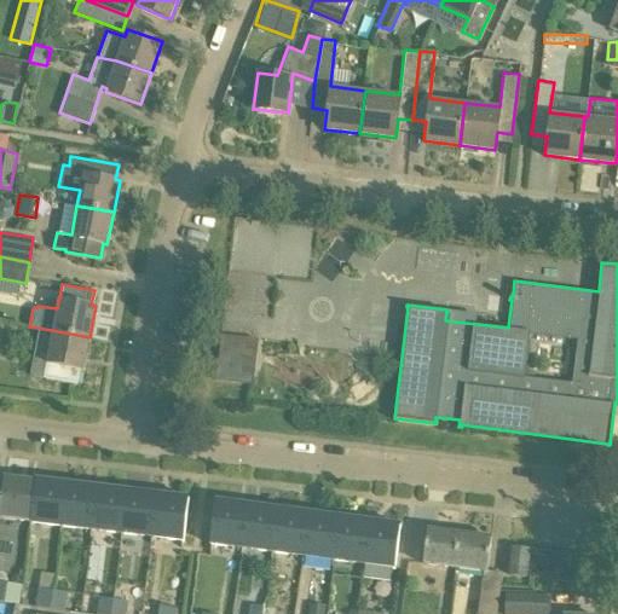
[(84,369),(90,337),(52,330),(46,361),(47,361),(45,377),(76,383),(79,368),(84,369)]
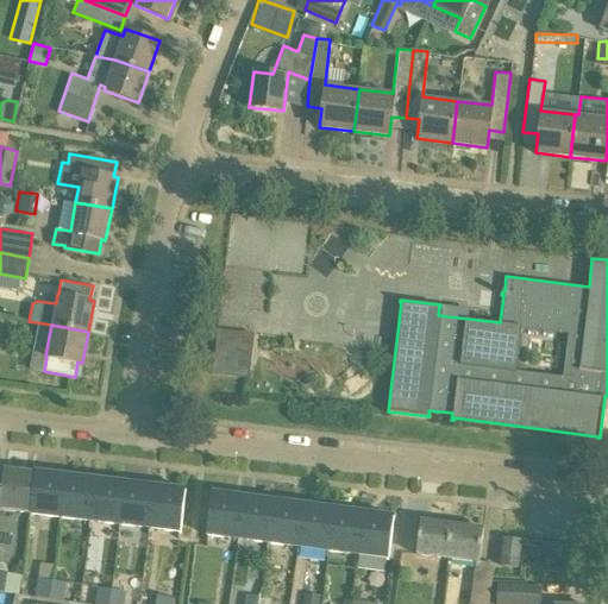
[(218,328),(213,372),(315,384),(320,340),(264,333),(218,328)]
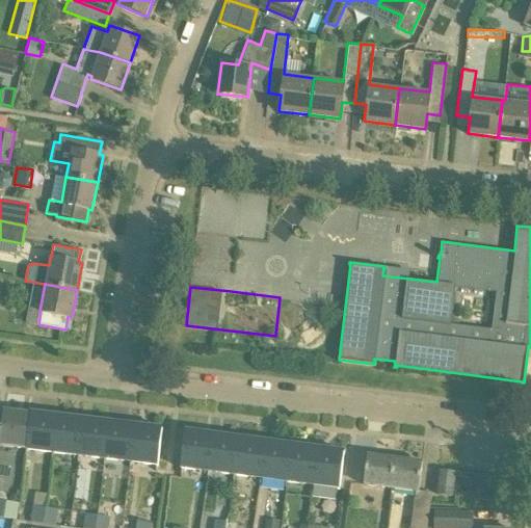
[(332,302),(312,302),(312,320),(332,320),(332,302)]
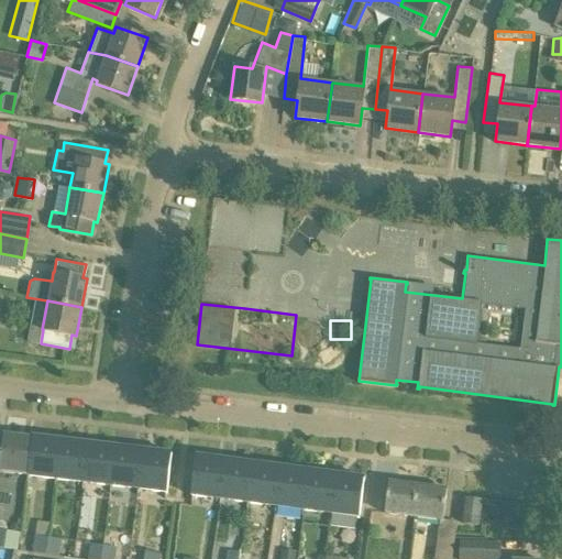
[(0,469),(26,473),(31,436),(2,433),(0,452),(0,469)]
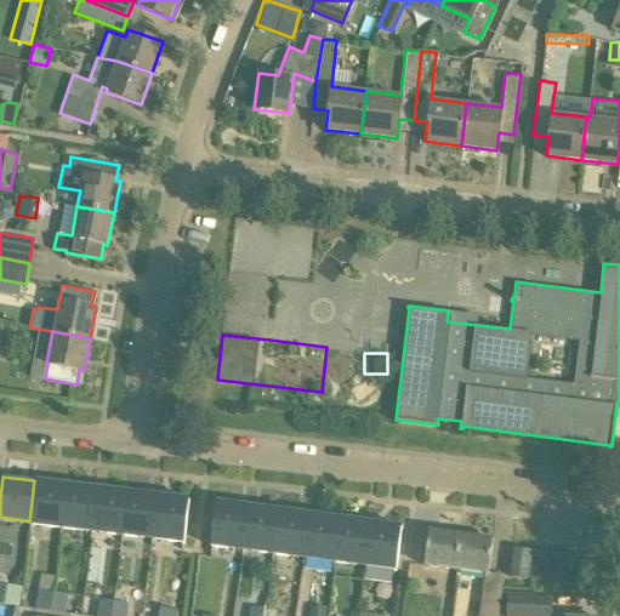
[(60,525),(64,484),(34,480),(29,522),(60,525)]
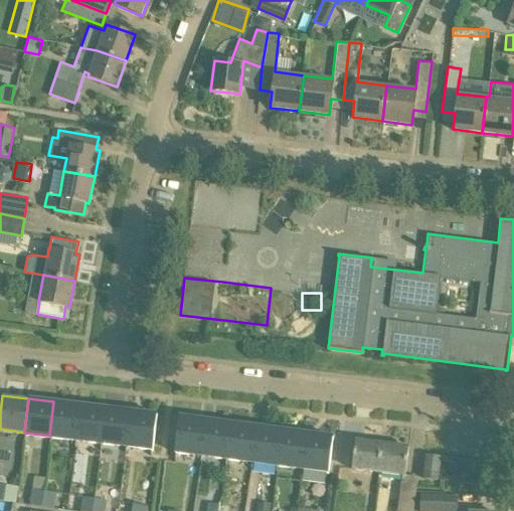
[(74,439),(78,404),(53,401),(49,436),(74,439)]
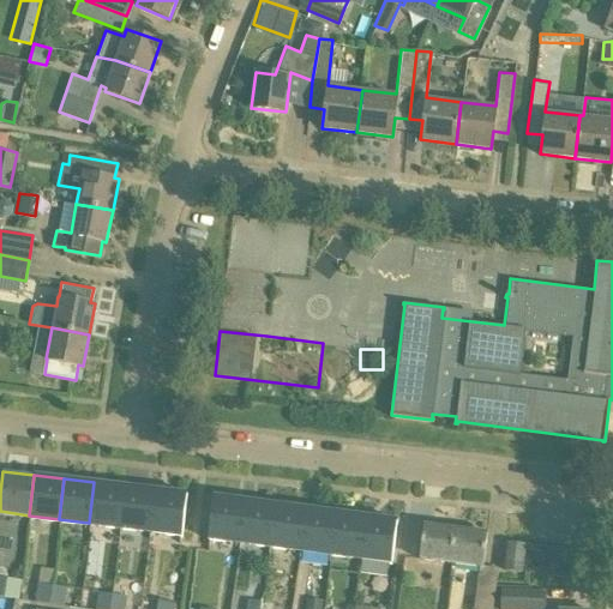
[(120,526),(125,486),(94,482),(89,523),(120,526)]
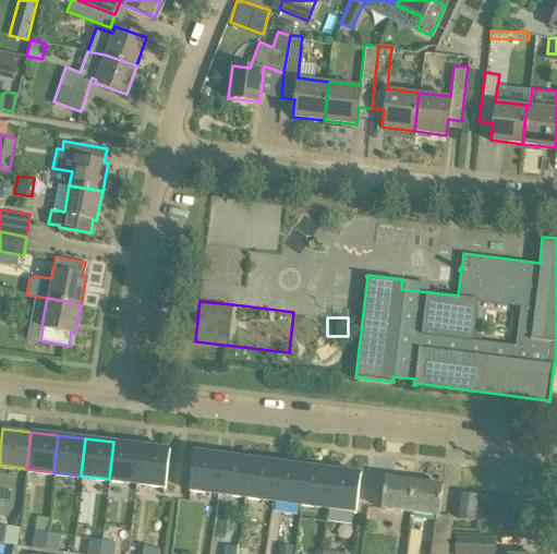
[(136,482),(141,445),(113,442),(109,479),(136,482)]
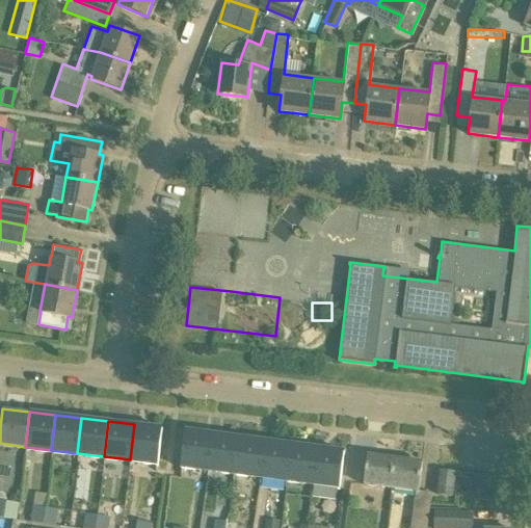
[(134,424),(130,459),(157,463),(161,427),(134,424)]
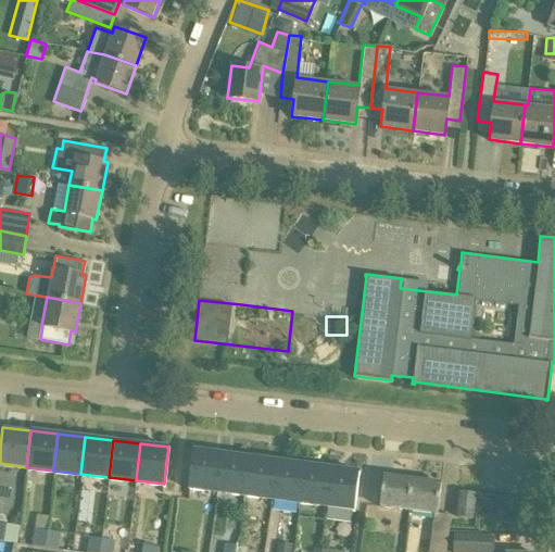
[(216,490),(221,453),(193,450),(188,486),(216,490)]
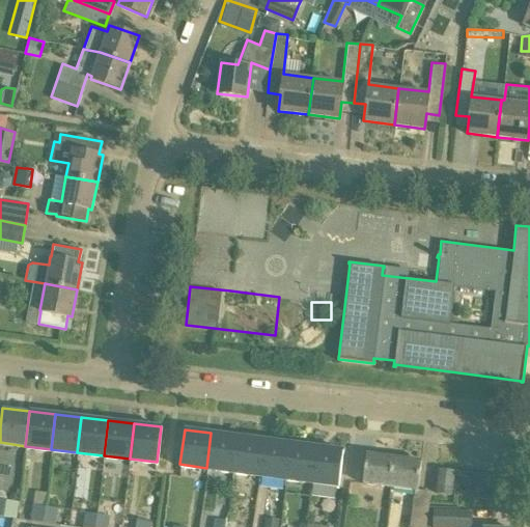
[(232,471),(236,436),(211,433),(206,468),(232,471)]
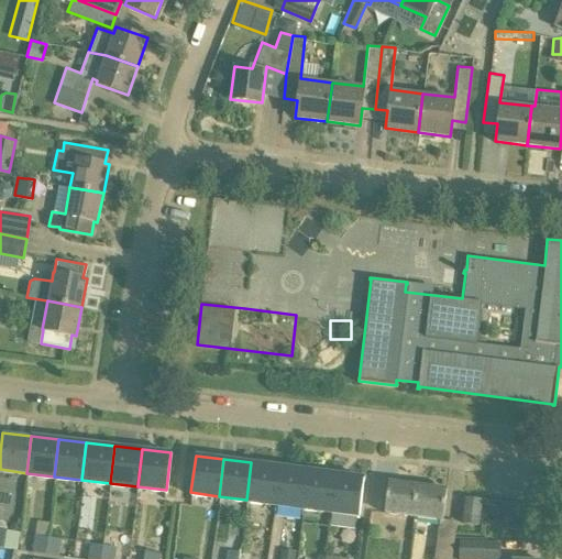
[(274,503),(279,467),(251,462),(246,500),(274,503)]
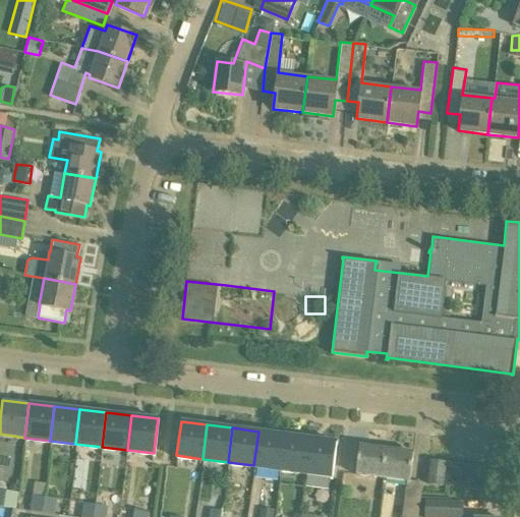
[(280,469),(284,435),(258,432),(253,465),(280,469)]
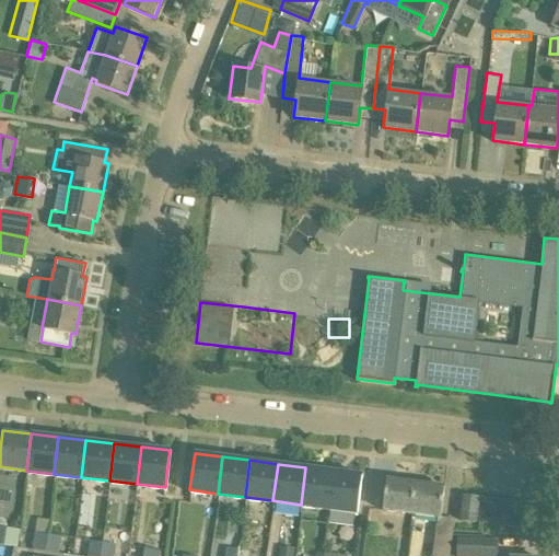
[(328,508),(333,471),(305,467),(301,505),(328,508)]
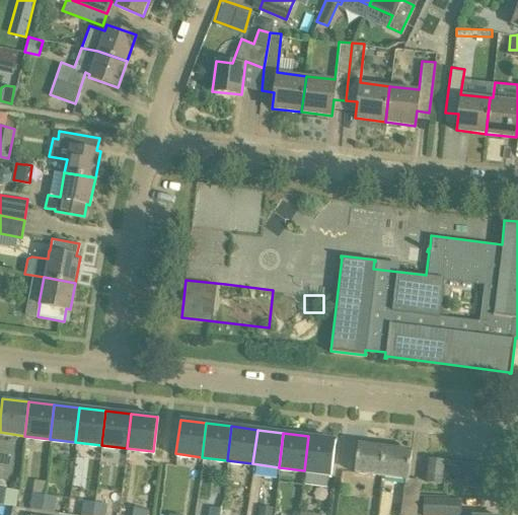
[(308,436),(304,470),(329,473),(335,440),(308,436)]
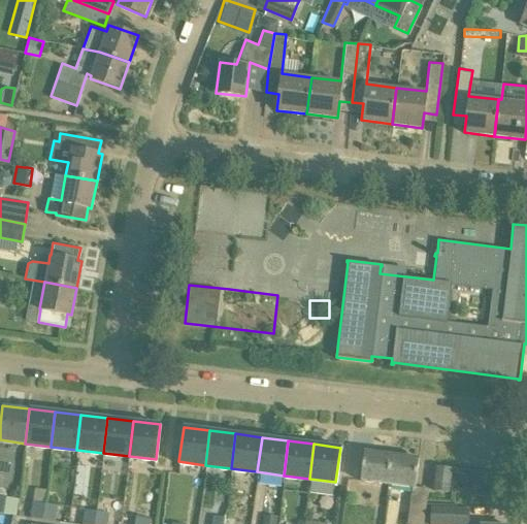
[(387,483),(391,454),(363,451),(359,480),(387,483)]
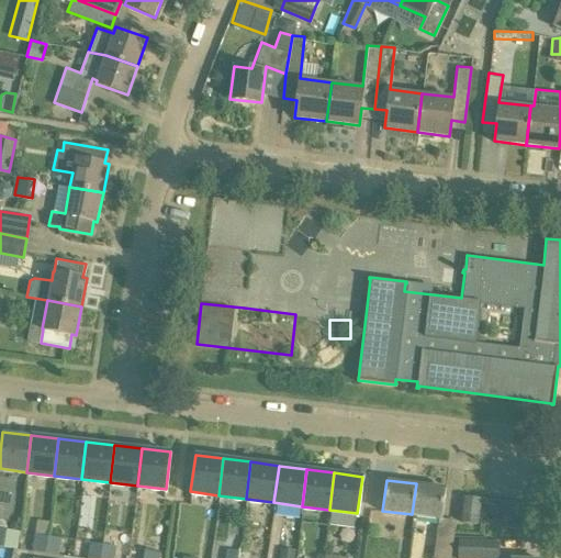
[(416,483),(412,514),(437,517),(432,557),(449,557),(455,519),(442,516),(446,487),(416,483)]
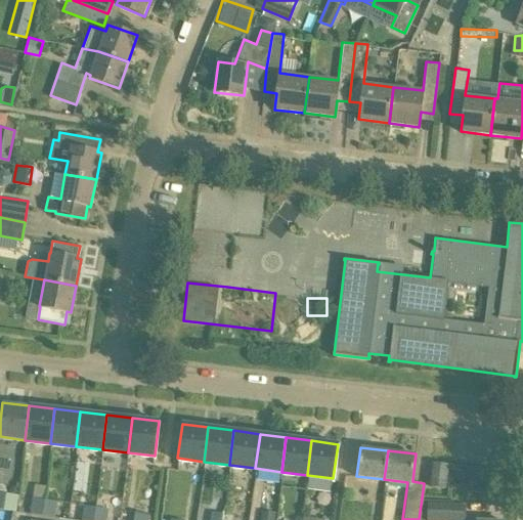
[(0,477),(9,477),(9,462),(0,461),(0,477)]
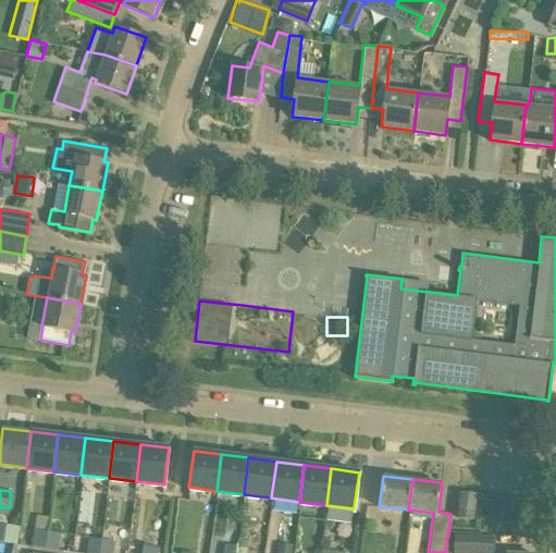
[(472,517),(476,493),(460,491),(457,515),(472,517)]
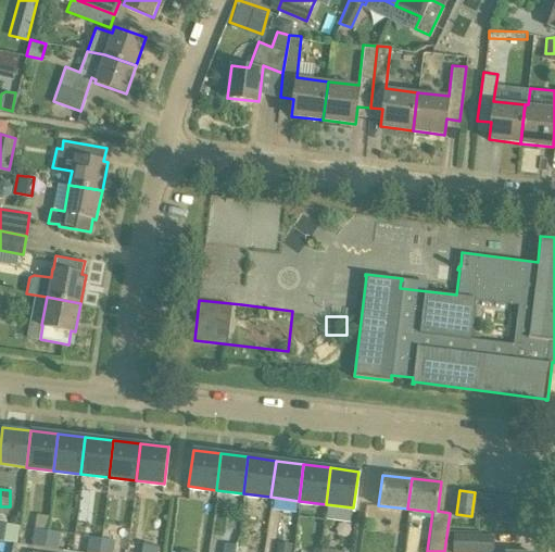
[(539,525),(542,499),(478,491),(475,517),(539,525)]
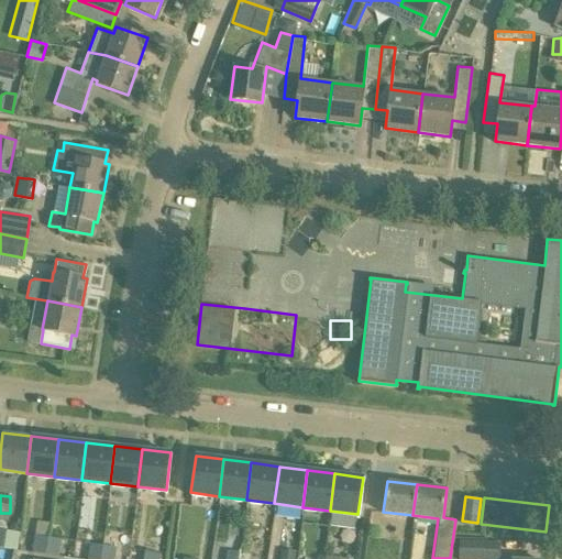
[(43,552),(46,535),(48,521),(36,518),(34,533),(33,533),(31,550),(43,552)]
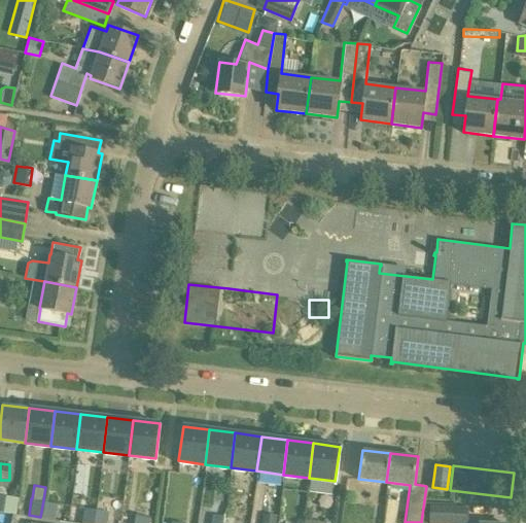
[(0,510),(15,513),(18,496),(0,493),(0,510)]
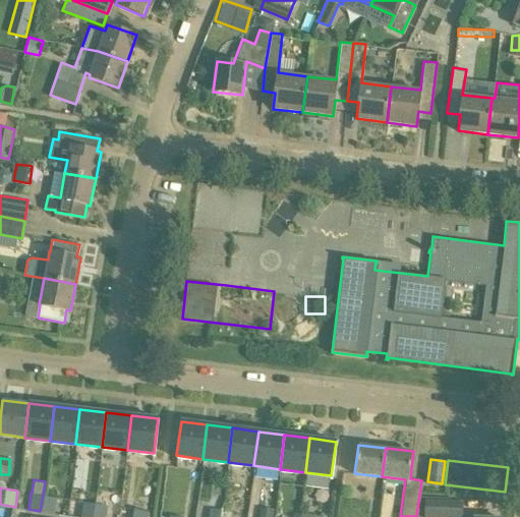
[(43,495),(40,511),(54,513),(57,497),(43,495)]
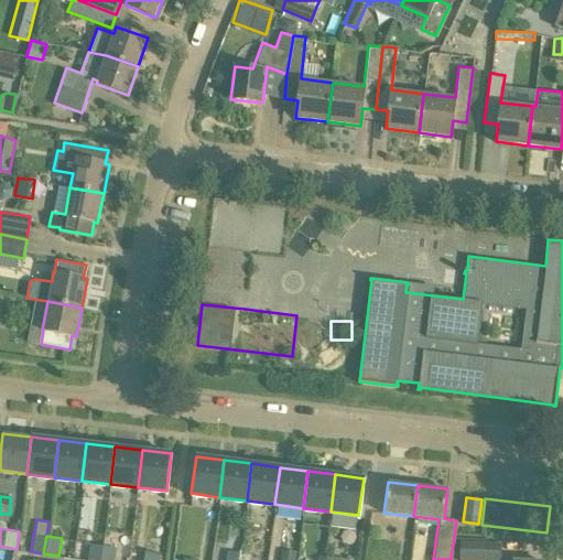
[(237,559),(239,550),(237,550),(238,542),(230,540),(229,549),(226,549),(224,559),(237,559)]
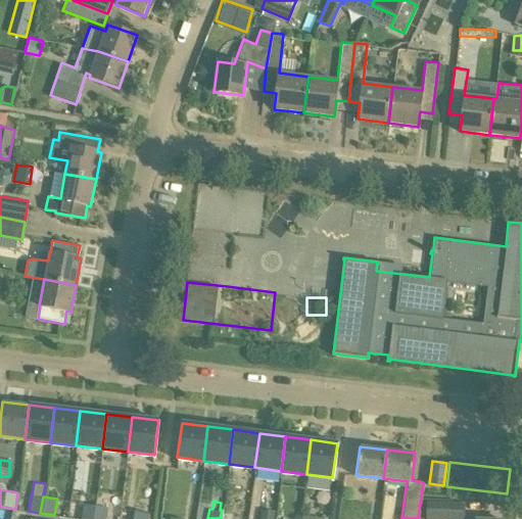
[(454,518),(462,518),(463,503),(428,501),(427,514),(427,518),(437,518),(454,518)]
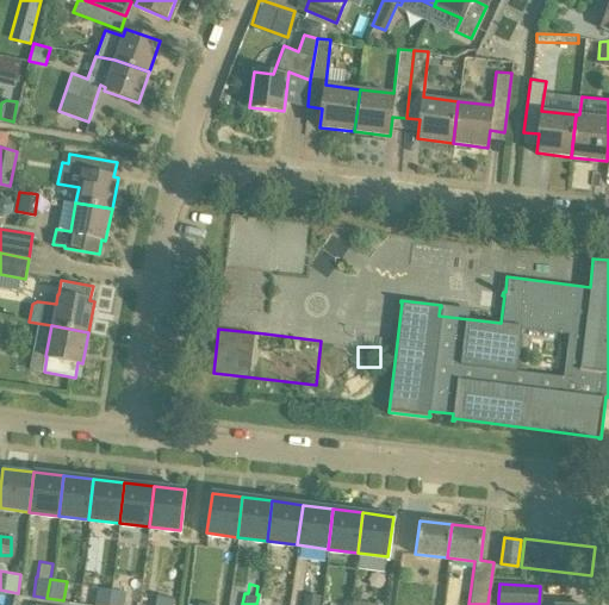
[(98,604),(107,604),(110,587),(95,586),(93,604),(98,604)]
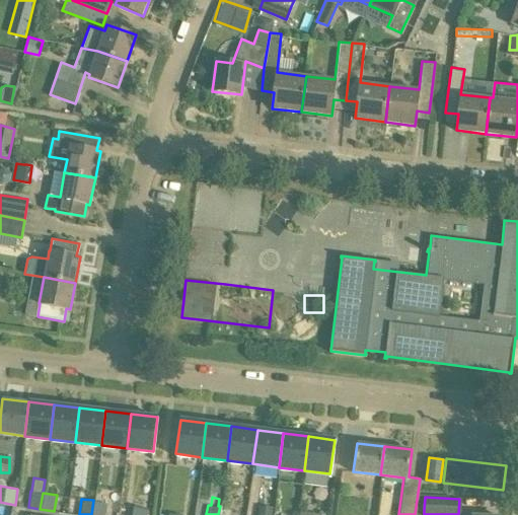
[(93,500),(91,514),(103,514),(106,502),(93,500)]
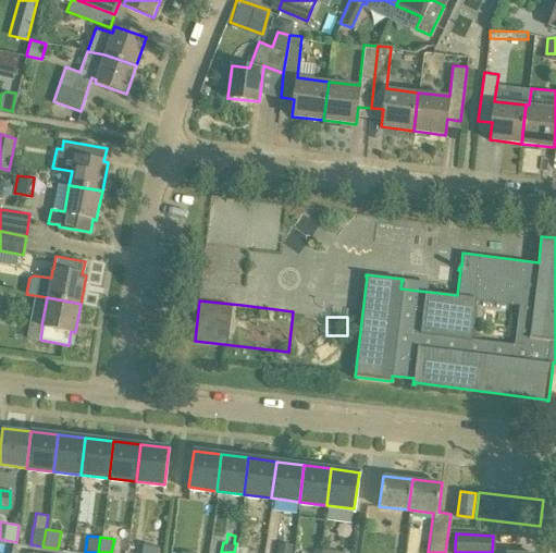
[(156,552),(157,545),(143,543),(140,552),(156,552)]
